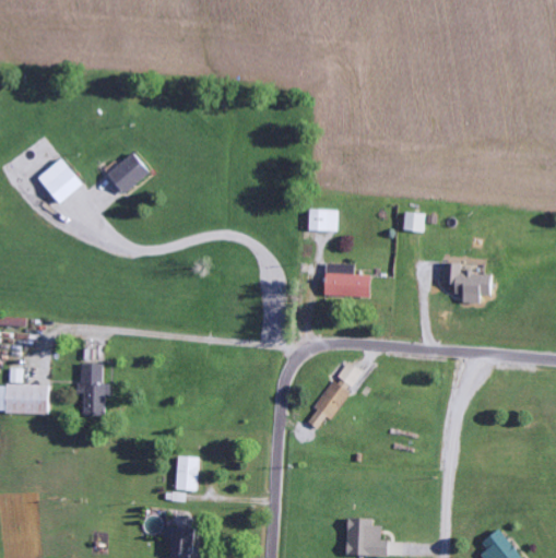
[(108,175),(126,193),(151,171),(132,152),(108,175)]
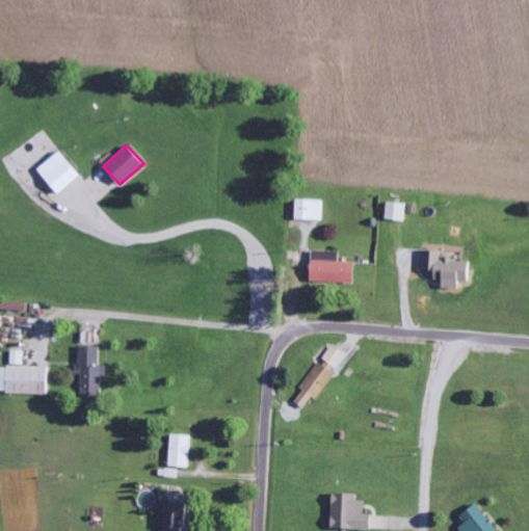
[(58,193),(79,175),(58,150),(36,169),(58,193)]
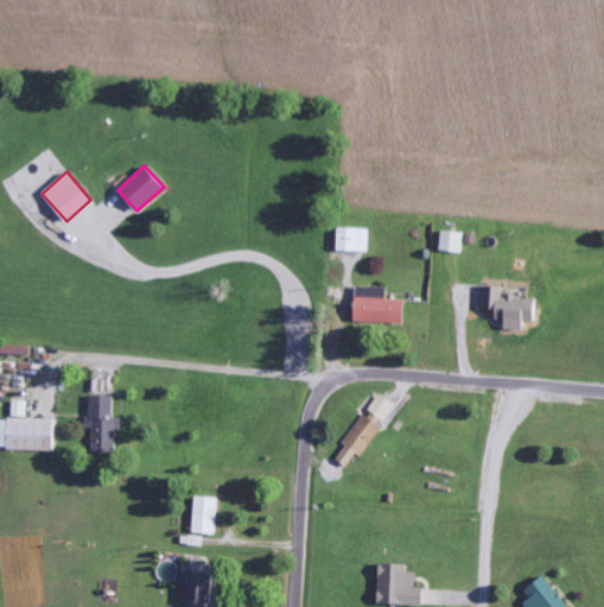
[(368,228),(337,227),(336,250),(368,252),(368,228)]
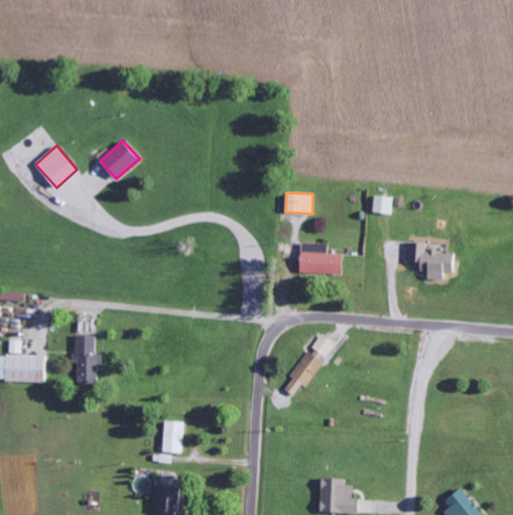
[(391,214),(393,198),(375,195),(372,212),(391,214)]
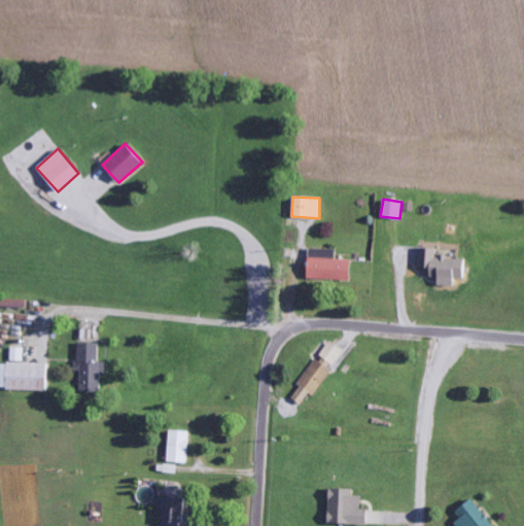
[(463,279),(464,257),(435,256),(435,248),(419,247),(419,267),(429,267),(429,277),(438,277),(438,285),(453,286),(453,278),(463,279)]
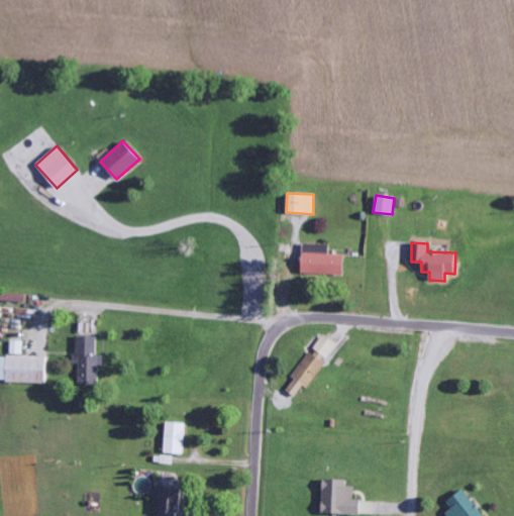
[(301,273),(342,275),(343,254),(301,252),(301,273)]
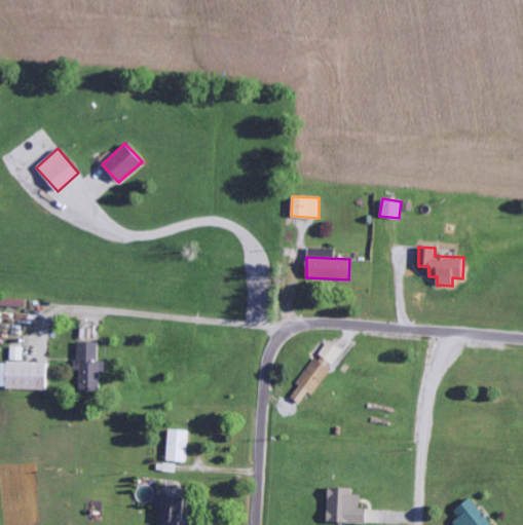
[(318,353),(332,364),(341,349),(328,339),(318,353)]
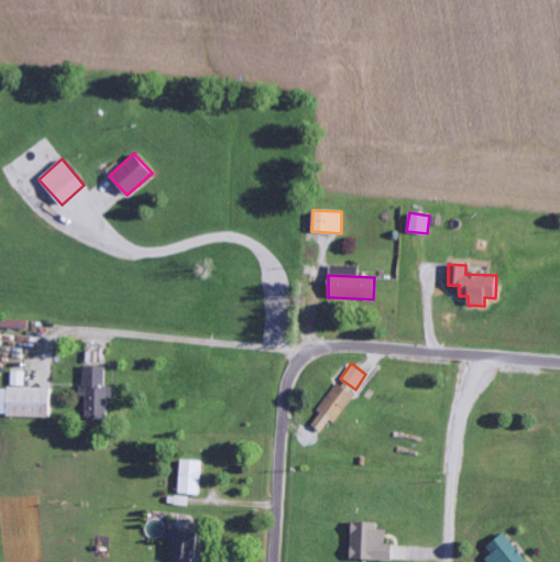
[(107,419),(109,386),(103,386),(105,366),(83,365),(81,387),(77,387),(77,396),(81,396),(80,418),(107,419)]
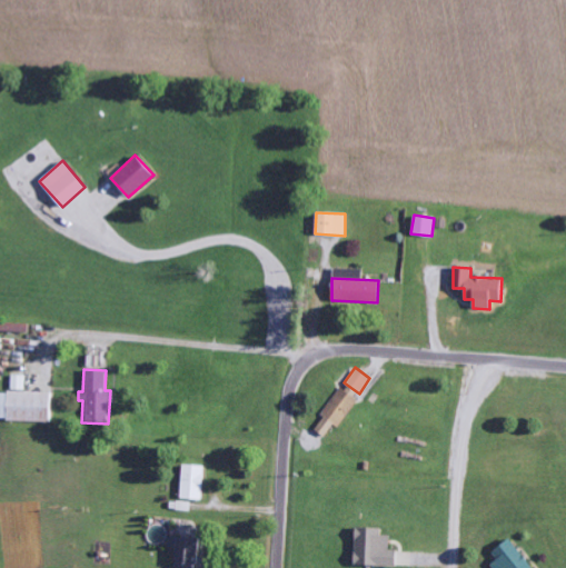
[(23,375),(10,375),(10,389),(22,390),(23,375)]
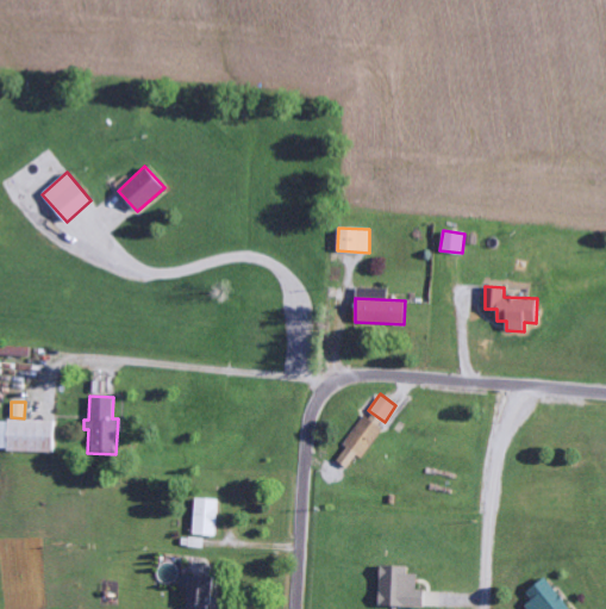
[(333,459),(350,471),(381,427),(364,416),(333,459)]
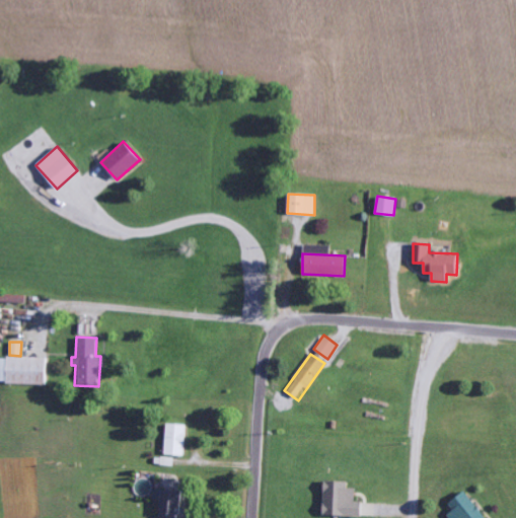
[(0,382),(44,384),(45,358),(0,356),(0,382)]
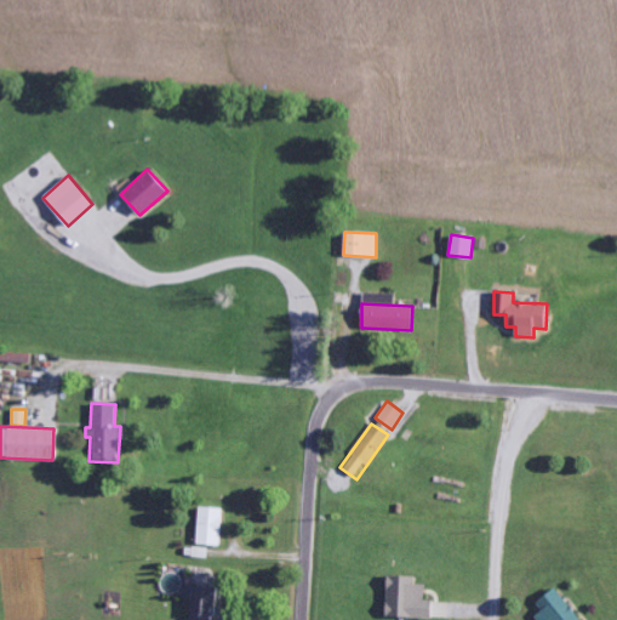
[(195,544),(218,545),(220,507),(196,507),(195,544)]
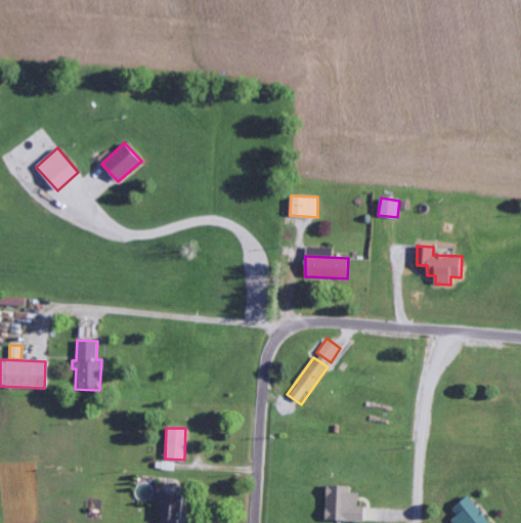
[(357,506),(357,493),(349,492),(349,486),(326,485),(324,520),(363,521),(364,507),(357,506)]
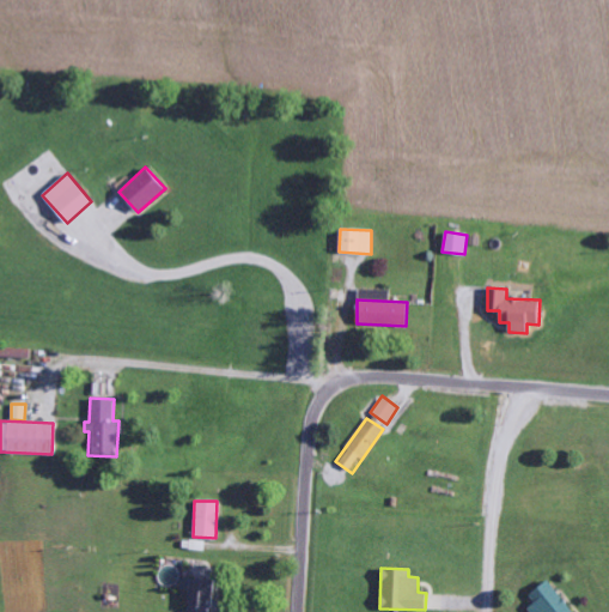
[(189,591),(187,611),(207,611),(209,579),(180,577),(178,591),(189,591)]
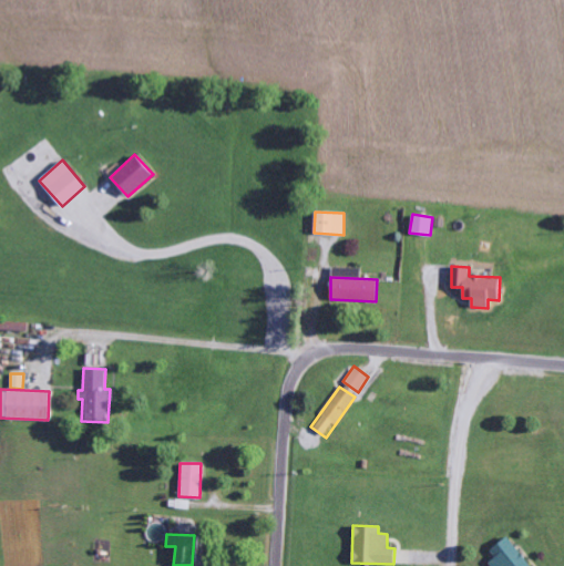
[(489,549),(495,557),(488,563),(490,565),(530,565),(509,536),(489,549)]
